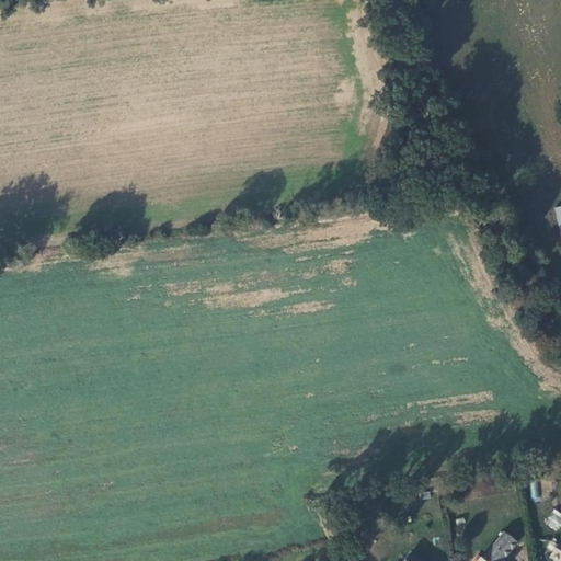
[(529,482),(531,501),(539,500),(537,481),(529,482)]
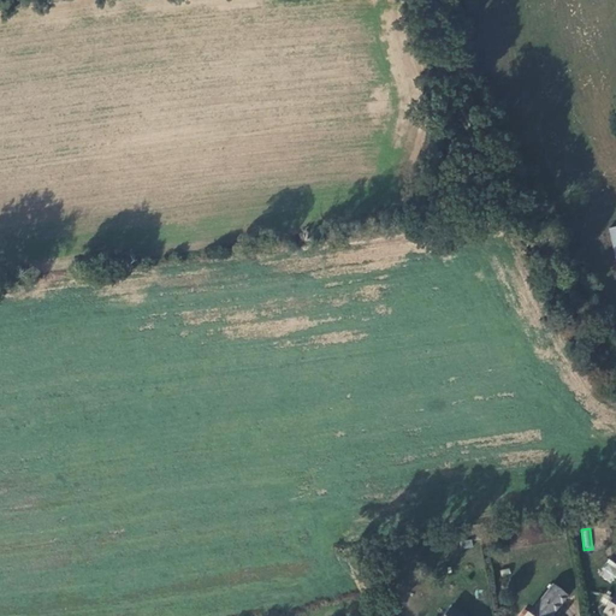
[(404,558),(397,564),(406,573),(413,568),(404,558)]
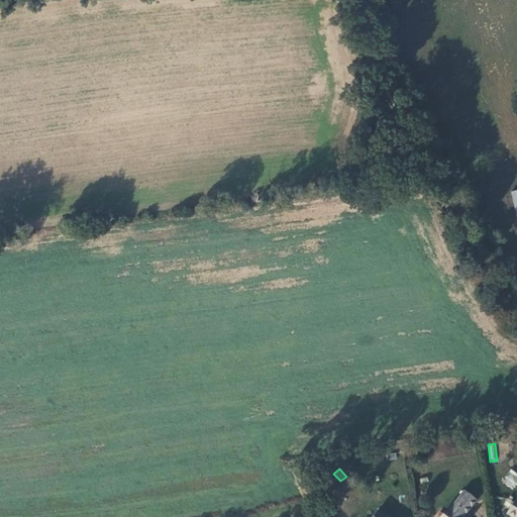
[(513,490),(516,484),(516,473),(511,469),(501,481),(513,490)]
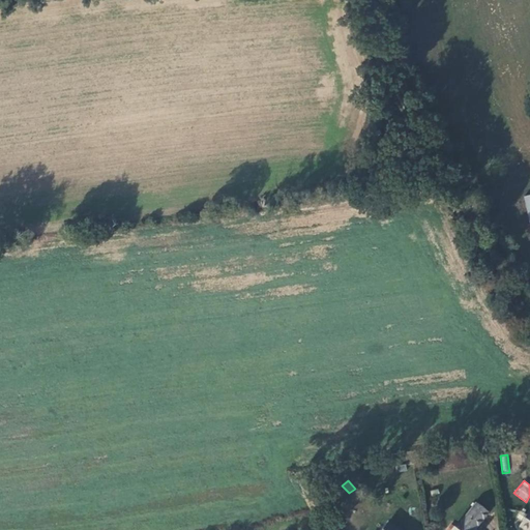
[(448,529),(471,529),(487,512),(472,501),(448,529)]
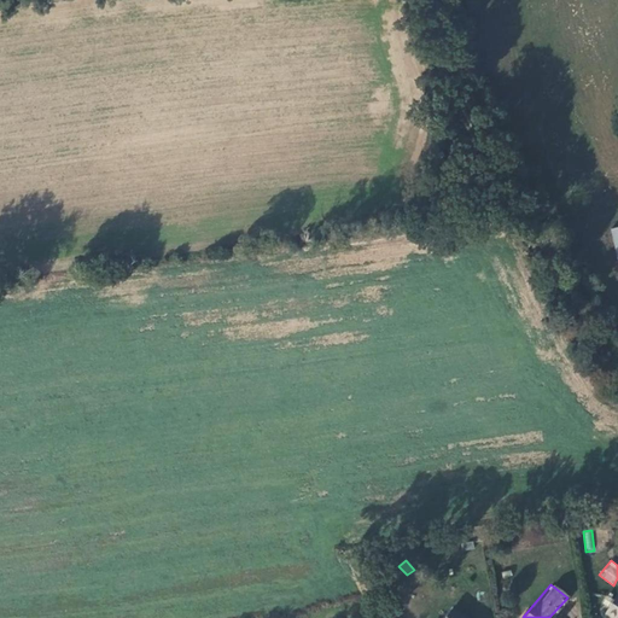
[(617,617),(617,589),(601,614),(606,617),(617,617)]
